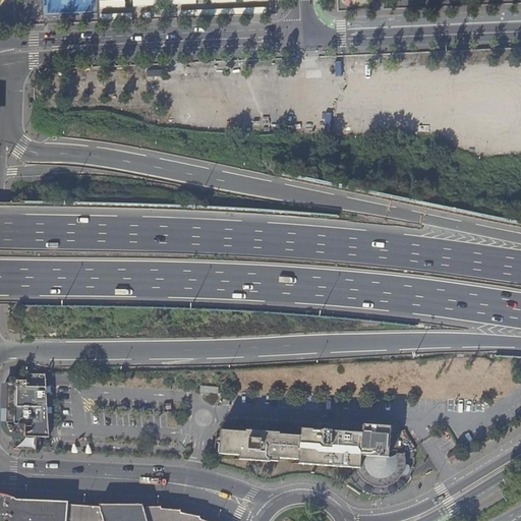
[(14,437),(14,448),(14,450),(16,450),(36,450),(36,447),(37,438),(49,438),(46,393),(45,374),(26,374),(26,381),(15,381),(15,387),(16,387),(16,391),(16,422),(19,422),(18,424),(19,428),(20,430),(22,431),(24,432),(29,433),(31,432),(32,432),(32,438),(19,437),(14,437)]
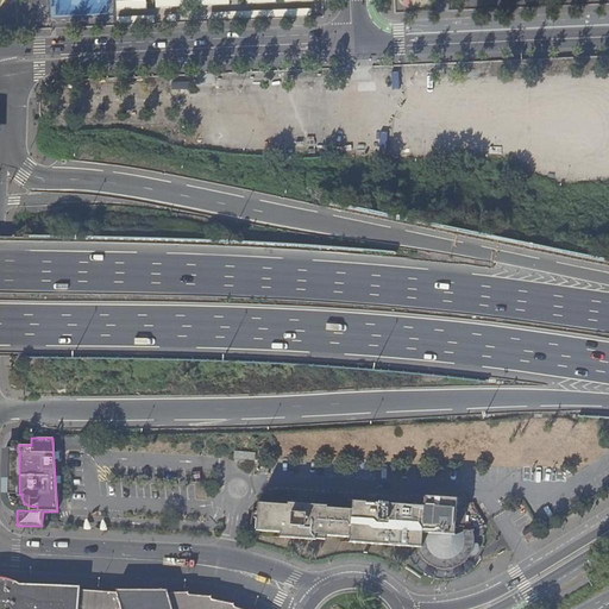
[(256,453),(234,451),(233,460),(255,462),(256,453)]
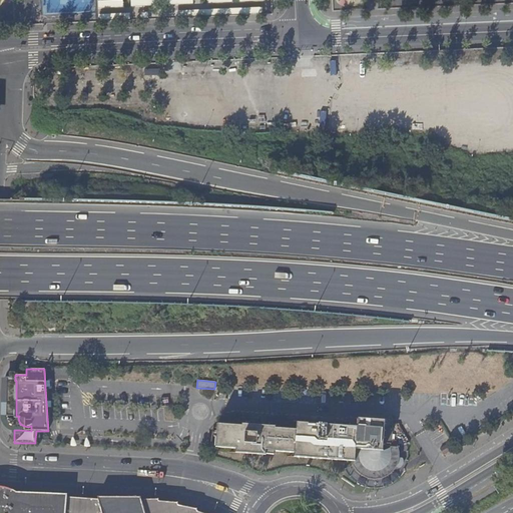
[(398,448),(398,447),(391,447),(393,421),(358,418),(357,427),(297,422),(296,429),(276,428),(276,427),(262,426),(263,421),(255,420),(255,422),(251,422),(251,425),(241,424),(241,426),(217,424),(215,447),(235,449),(235,453),(266,455),(266,454),(274,455),(275,451),(295,453),(295,457),(353,461),(355,468),(357,471),(361,476),(368,479),(376,479),(381,479),(388,476),(394,471),(397,467),(399,461),(399,457),(399,452),(398,448)]
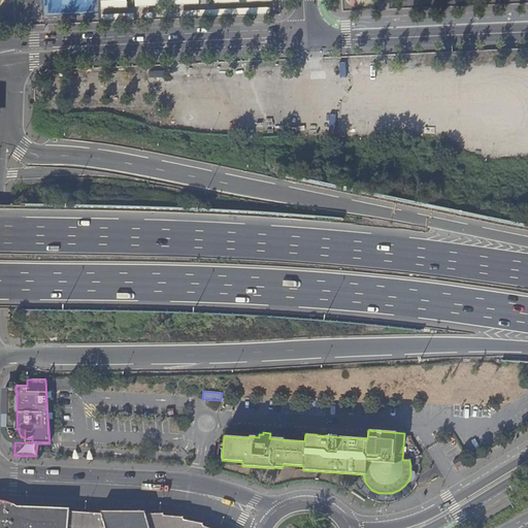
[(0,527),(65,527),(66,514),(66,510),(13,509),(9,507),(4,505),(3,506),(0,505),(0,527)]
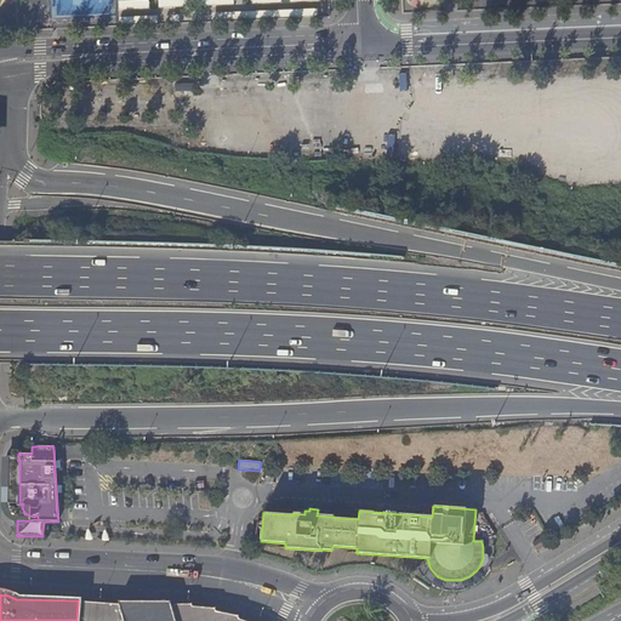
[(78,604),(77,620),(244,620),(235,619),(234,614),(212,611),(212,608),(189,608),(188,605),(167,607),(166,604),(115,604),(115,607),(78,604)]
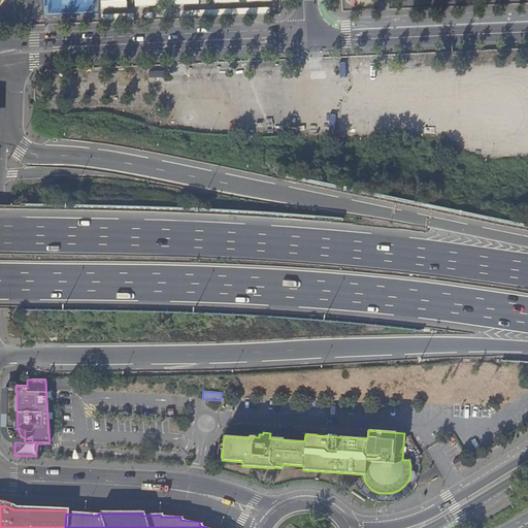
All buildings are outlined.
